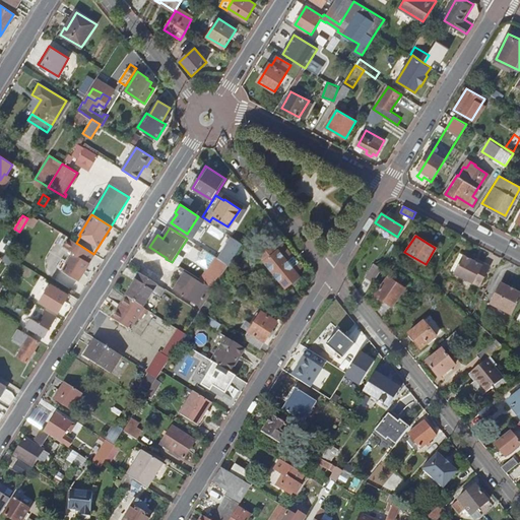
[(93,254),(76,243),(74,242),(69,239),(64,247),(73,253),(62,271),(78,281),(90,262),(89,262),(94,254),(93,254)]
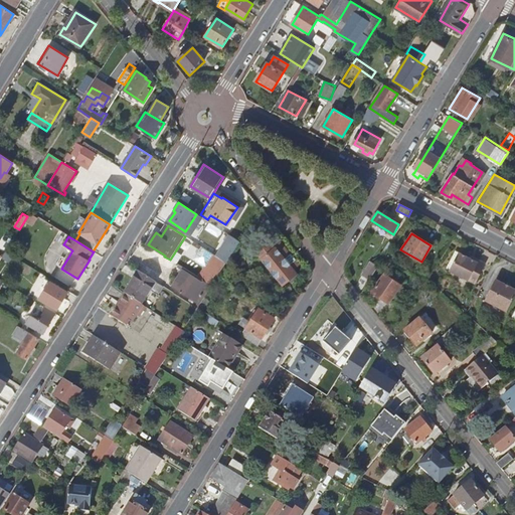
[(230,236),(217,258),(225,264),(236,245),(239,241),(230,236)]
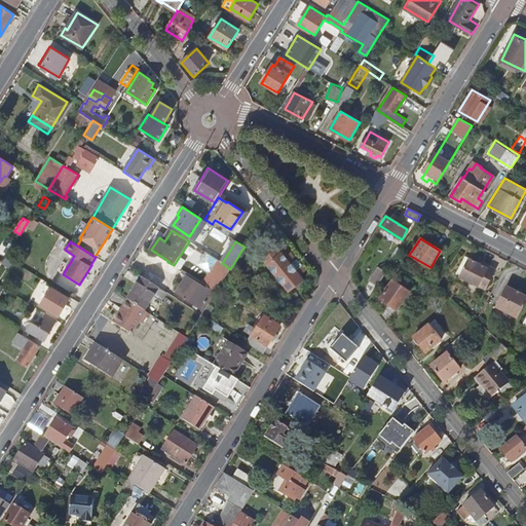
[(285,290),(288,293),(303,280),(299,275),(305,271),(284,245),(272,254),(270,251),(261,257),(266,263),(265,264),(273,275),(285,290)]
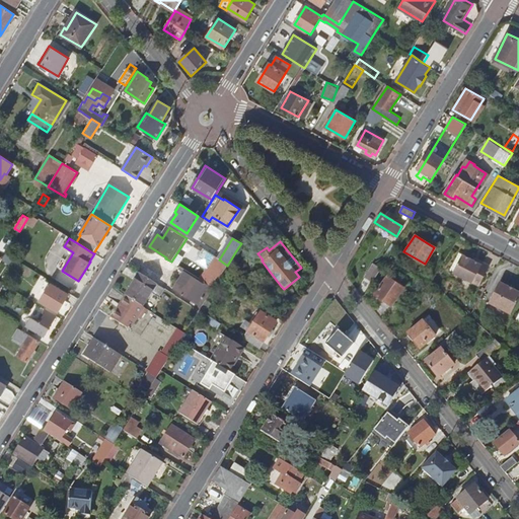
[(399,257),(390,252),(387,257),(394,262),(396,263),(399,257)]
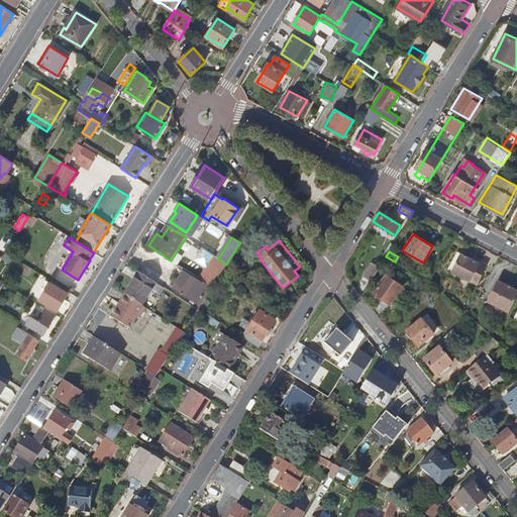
[(451,270),(477,284),(488,264),(481,260),(480,262),(460,251),(451,270)]
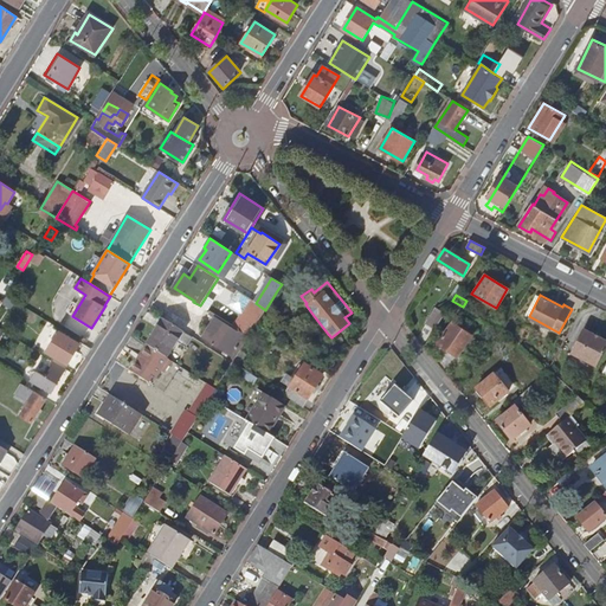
[(263,310),(255,304),(252,309),(245,305),(242,313),(247,317),(244,323),(251,328),(263,310)]
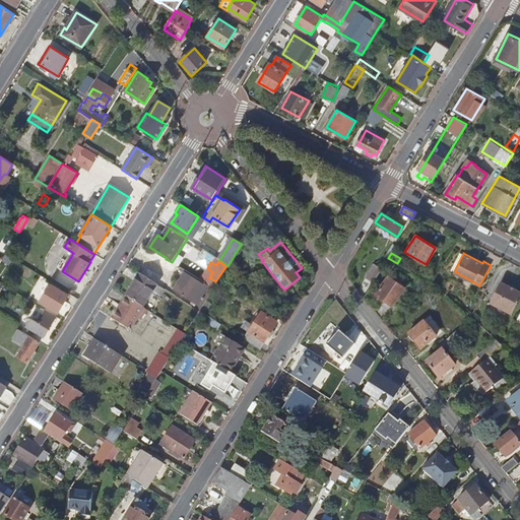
[(365,278),(373,283),(381,269),(374,265),(365,278)]
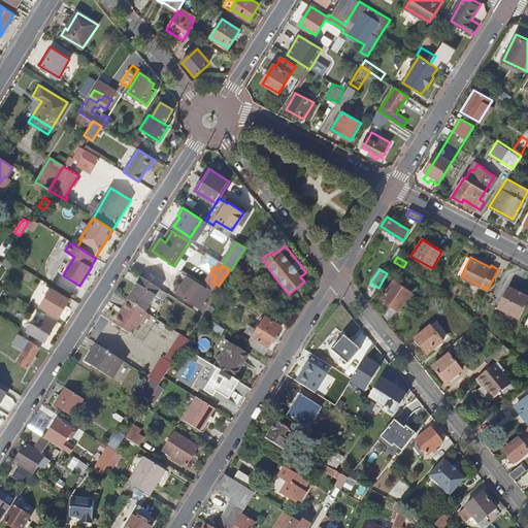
[(201,309),(198,314),(202,317),(217,294),(212,291),(210,292),(186,276),(174,293),(201,309)]
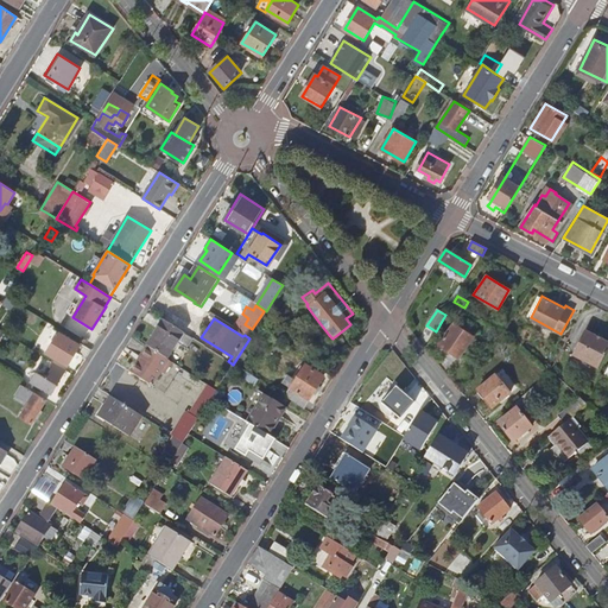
[(324,339),(329,335),(316,318),(311,322),(324,339)]
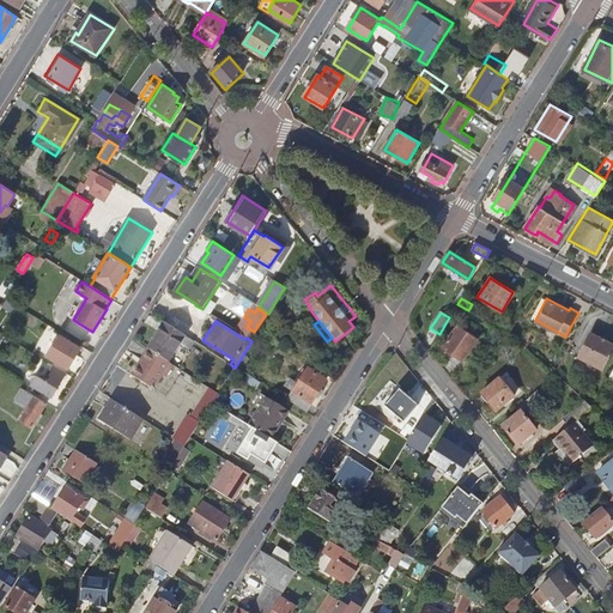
[(169,363),(186,337),(167,323),(149,350),(169,363)]
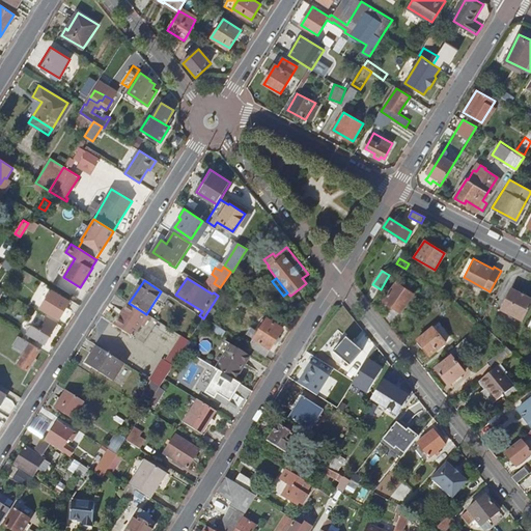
[(382,301),(399,313),(413,294),(395,282),(382,301)]
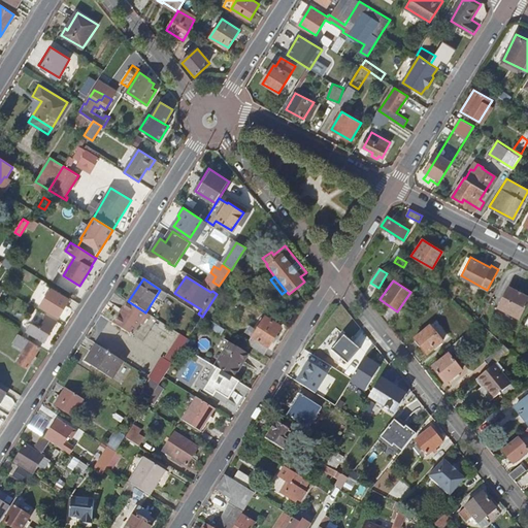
[(53,288),(42,303),(42,304),(42,305),(42,306),(42,307),(59,317),(70,299),(53,288)]
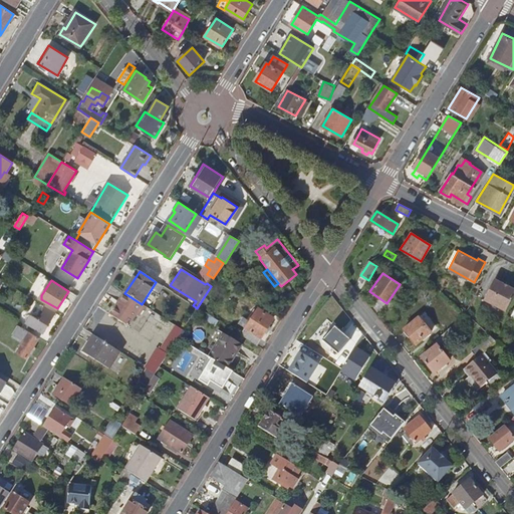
[(513,294),(513,290),(507,287),(506,288),(503,287),(493,281),(483,300),(505,312),(513,294)]
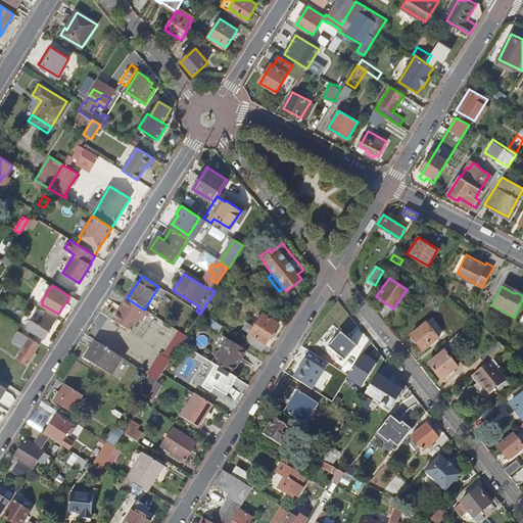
[(131,333),(145,310),(144,310),(127,298),(122,307),(123,308),(114,322),(131,333)]
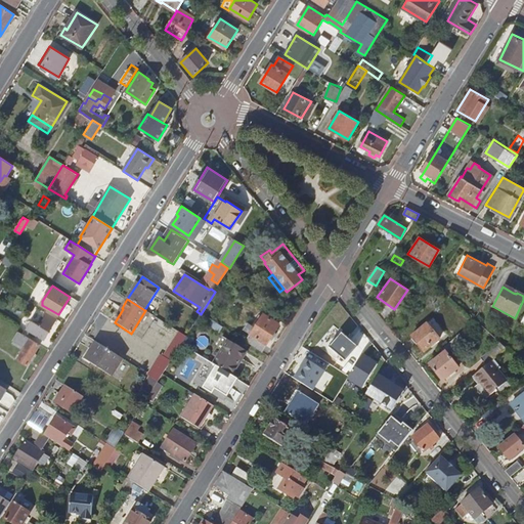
[(54,321),(56,318),(45,312),(44,314),(54,321)]
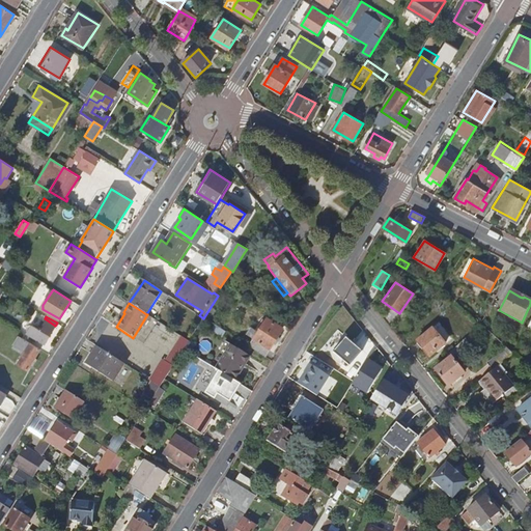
[(253,339),(249,346),(266,357),(283,328),(267,317),(264,320),(261,319),(256,330),(251,327),(247,335),(253,339)]
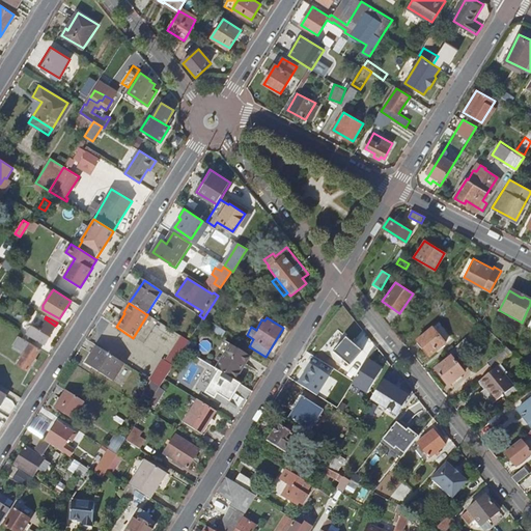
[(44,343),(55,326),(45,318),(38,327),(40,329),(39,330),(32,325),(27,333),(44,343)]
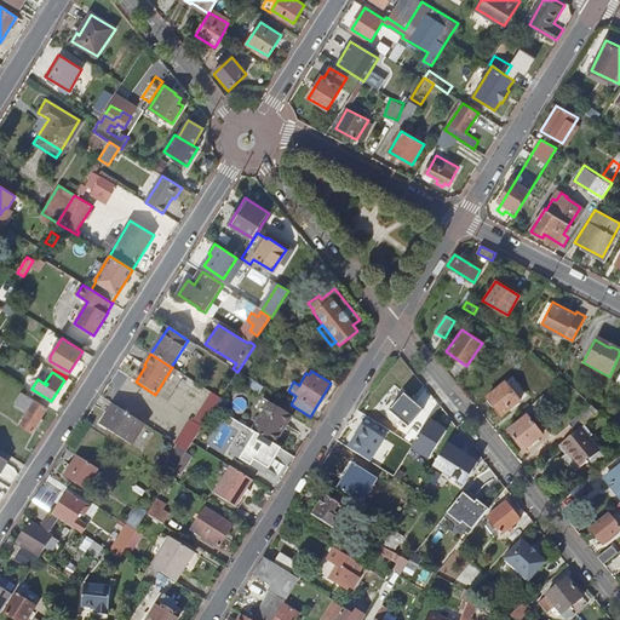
[(236,382),(233,379),(220,399),(216,407),(223,412),(227,407),(231,409),(247,386),(247,384),(239,379),(236,382)]
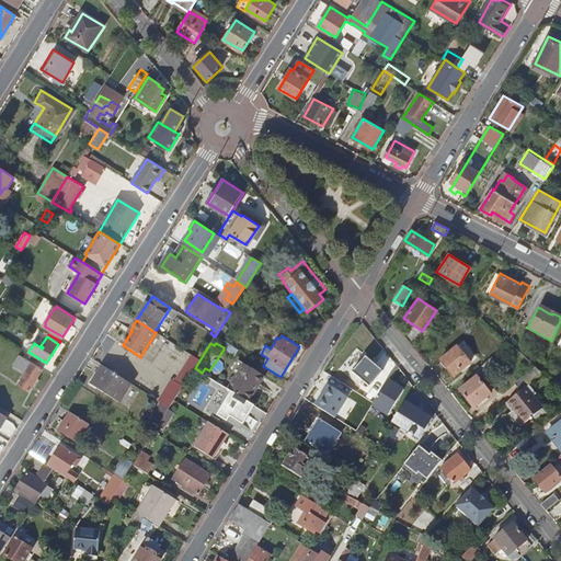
[(227,343),(224,347),(224,350),(235,355),(238,350),(227,343)]
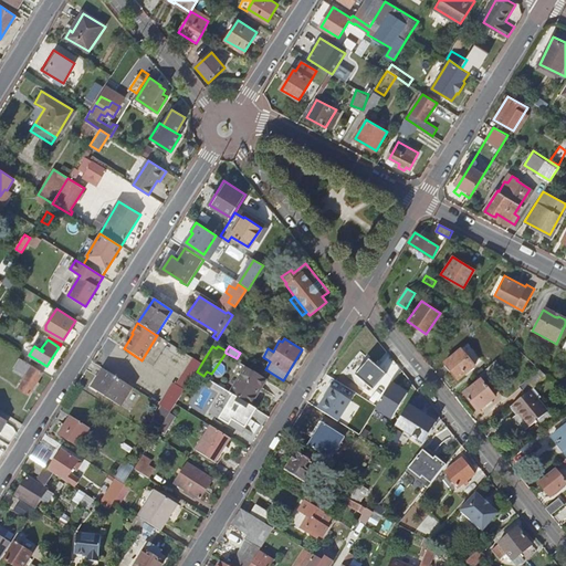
[(443,364),(457,380),(473,367),(460,350),(443,364)]
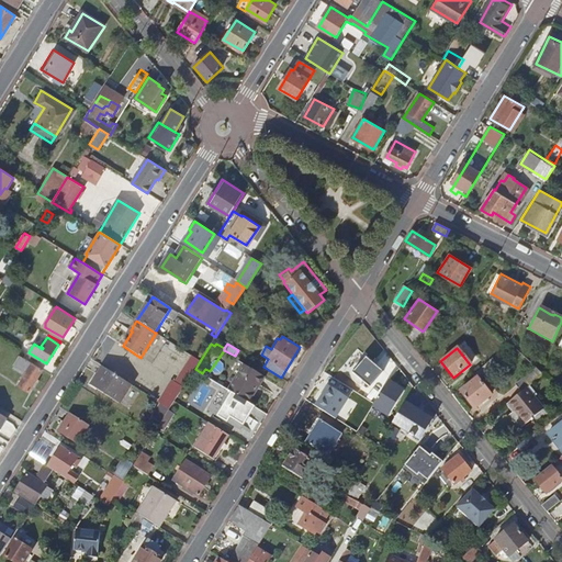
[(29,391),(42,369),(24,358),(21,356),(14,366),(25,373),(18,385),(29,391)]
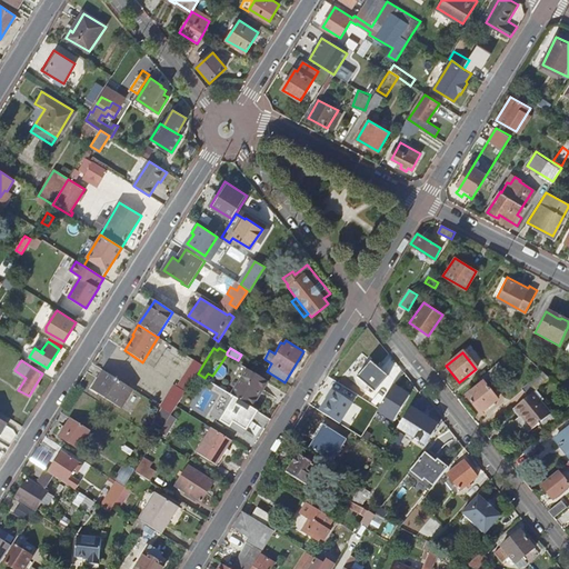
[(178,381),(189,363),(182,360),(172,377),(178,381)]
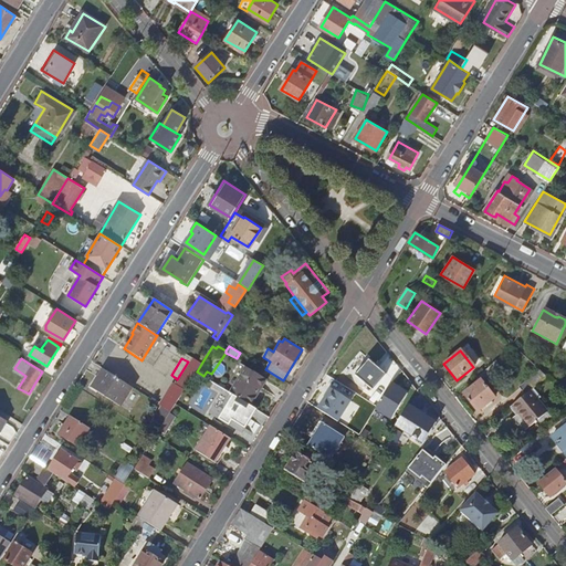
[(385,376),(392,381),(401,371),(395,364),(386,374),(367,359),(352,377),(354,379),(352,381),(360,388),(365,385),(373,391),(385,376)]
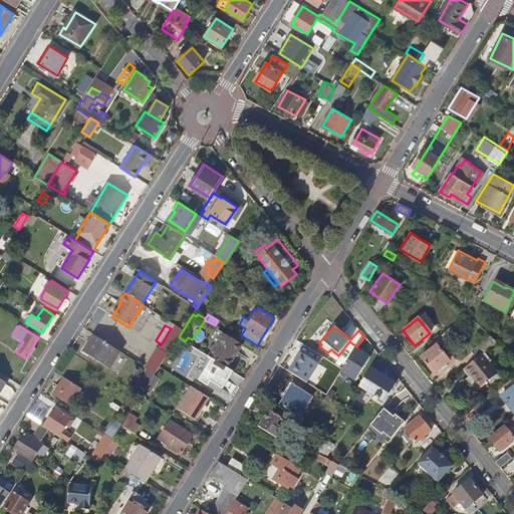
[(174,337),(178,339),(179,337),(183,330),(179,327),(173,336),(174,337)]
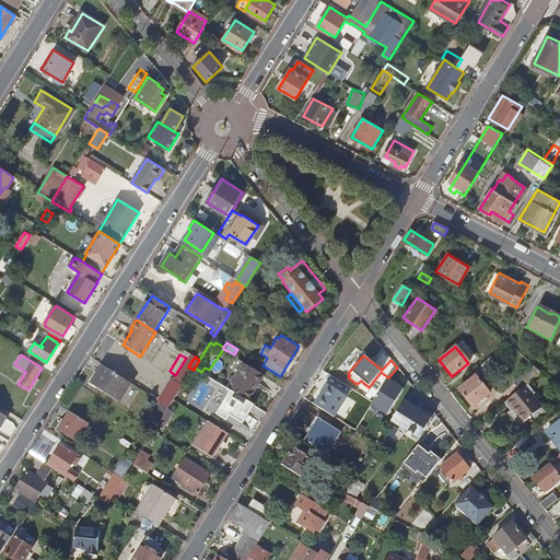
[(496,362),(490,357),(481,364),(486,370),(496,362)]
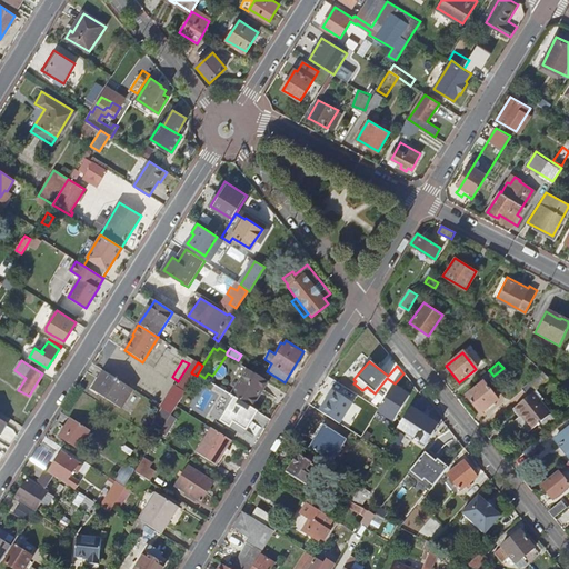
[(486,407),(489,405),(496,399),(483,383),(493,376),(489,370),(488,371),(475,385),(477,386),(466,396),(479,412),(486,407)]
